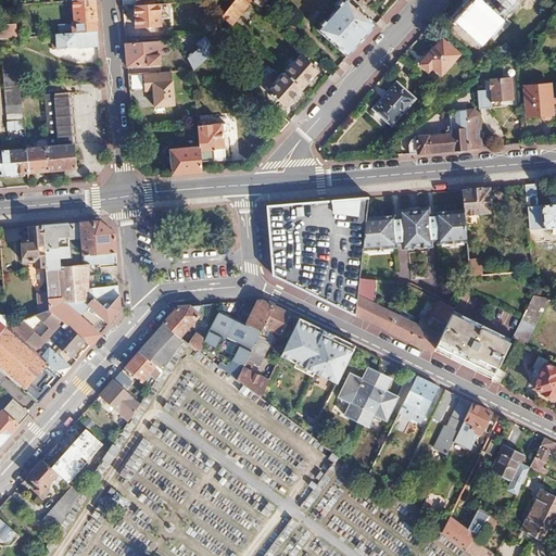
[(95,0),(77,0),(72,0),(74,19),(71,20),(72,22),(73,34),(98,32),(95,0)]
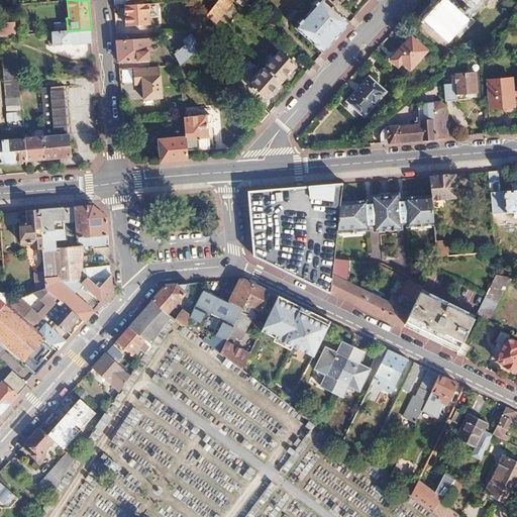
[(212,0),(216,3),(209,10),(205,15),(213,22),(232,0),(212,0)]
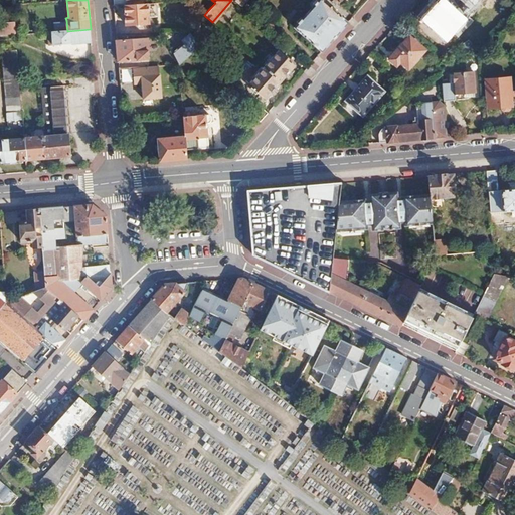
[(310,4),(312,5),(294,25),(322,51),(348,22),(323,0),(309,0),(310,4)]
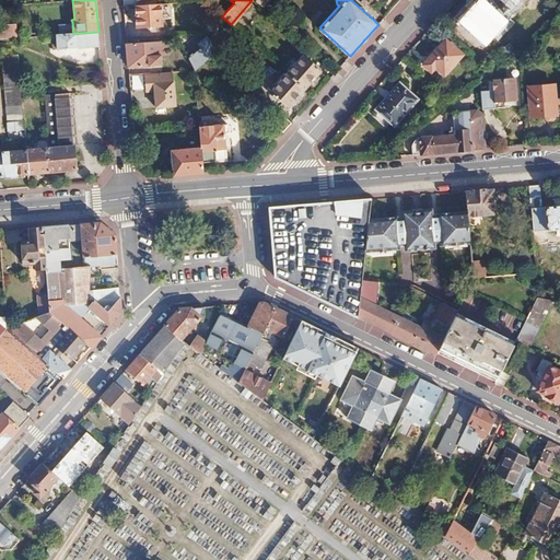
[(392,24),(409,3),(406,0),(399,0),(384,18),(392,24)]
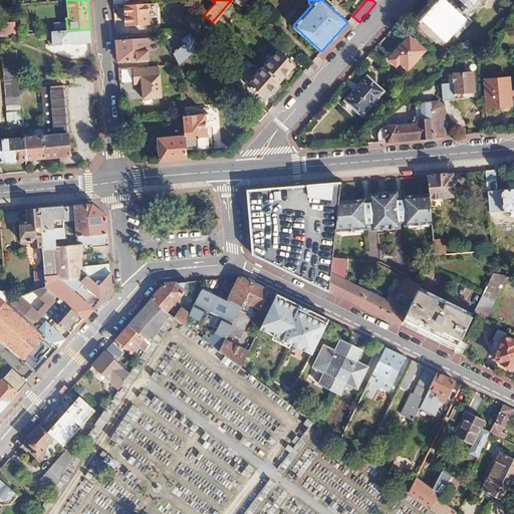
[(428,0),(425,4),(430,8),(423,16),(427,20),(426,21),(443,36),(451,28),(456,32),(474,12),(469,8),(476,0),(428,0)]
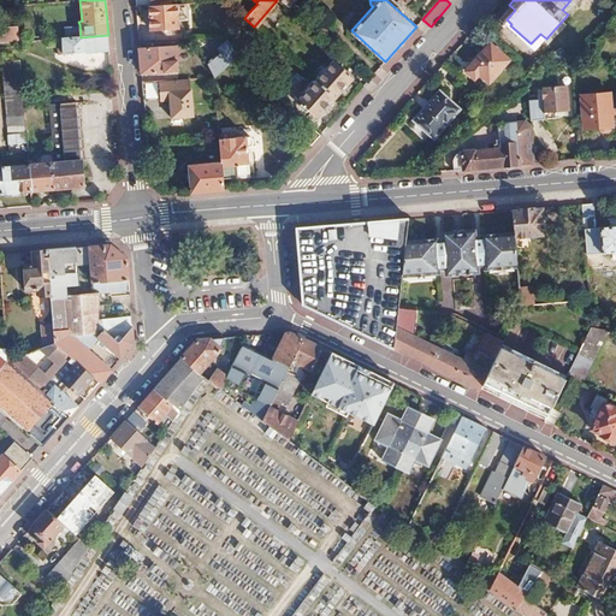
[(152,6),(148,6),(149,28),(177,27),(175,4),(152,6)]
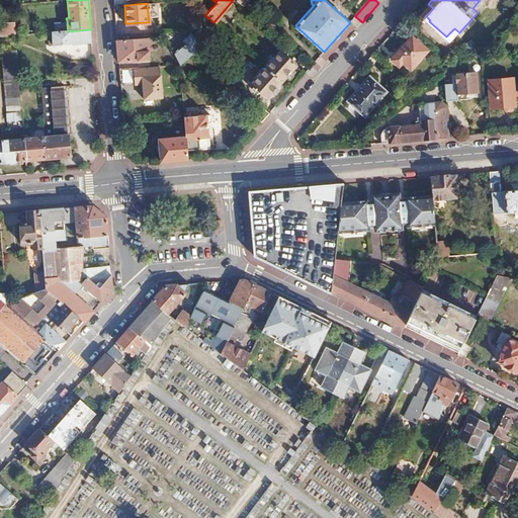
[(209,10),(202,4),(201,12),(205,15),(209,10)]
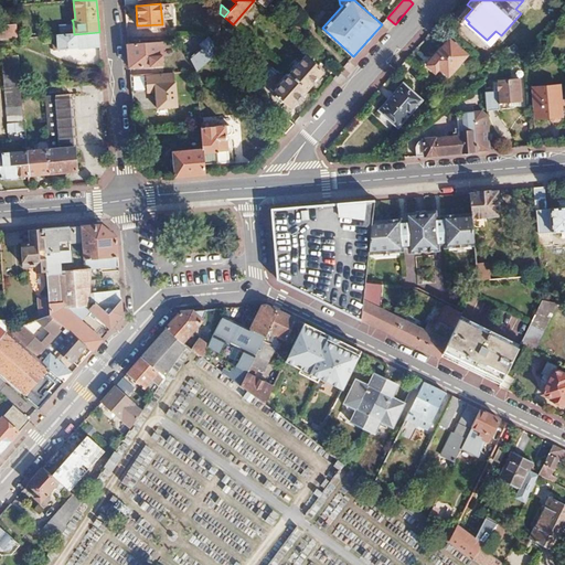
[(74,34),(73,22),(59,23),(60,35),(74,34)]
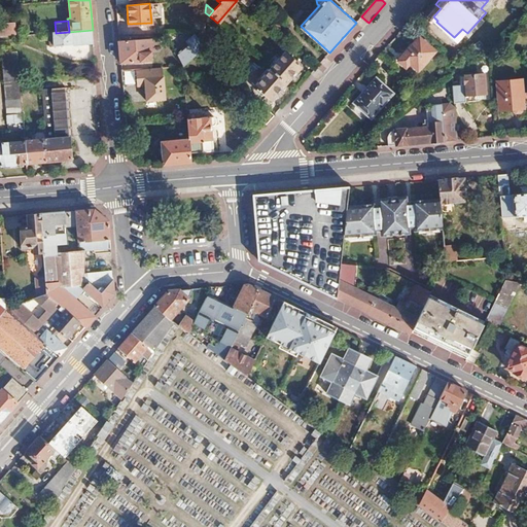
[(0,32),(1,33),(1,34),(15,33),(14,23),(0,23),(0,32)]
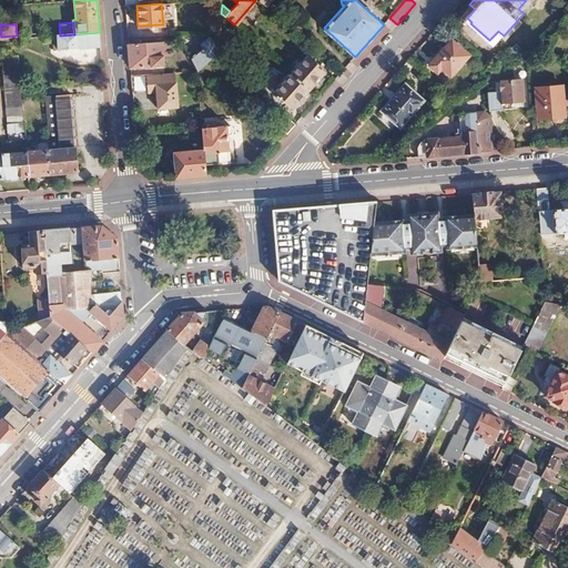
[(56,39),(51,39),(52,52),(101,49),(100,32),(74,34),(60,36),(56,36),(56,39)]
